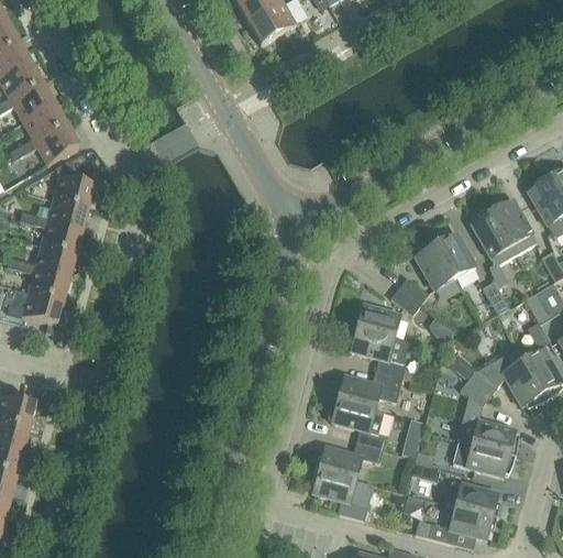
[(241,0),(238,2),(250,22),(284,2),(283,0),(241,0)]
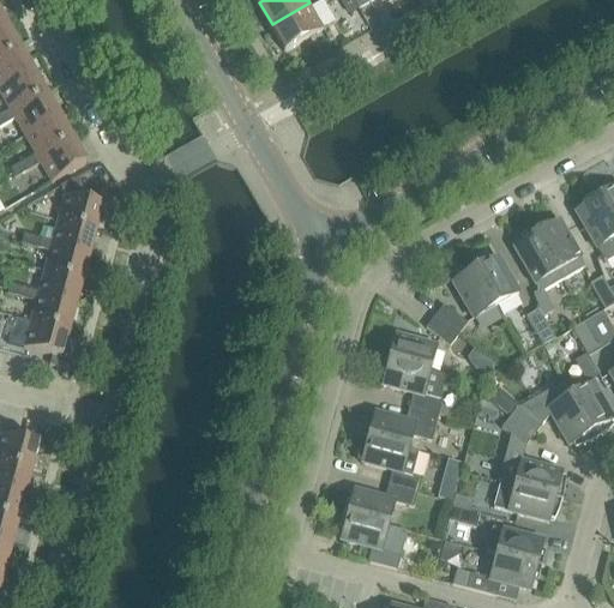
[(343,0),(349,11),(359,5),(355,0),(343,0)]
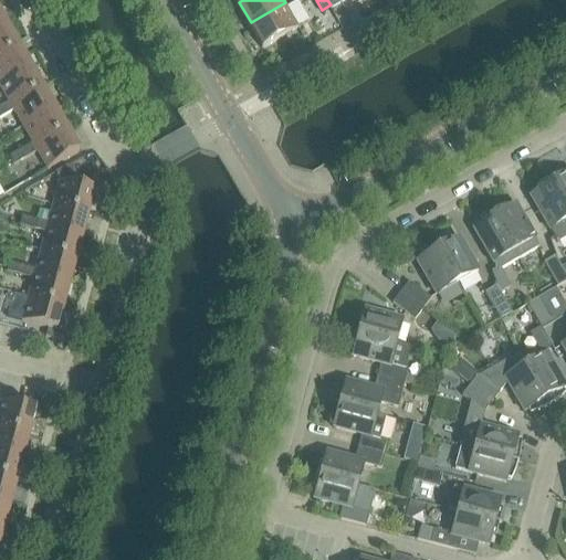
[(285,2),(251,22),(263,44),(299,23),(285,2)]
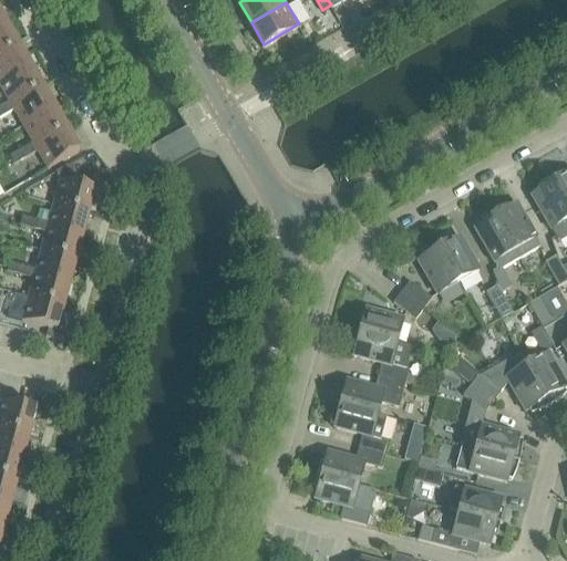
[(0,53),(19,42),(7,21),(0,26),(0,53)]
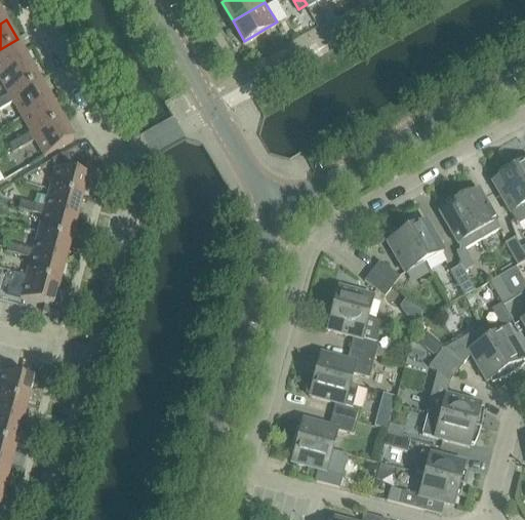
[(0,49),(0,75),(29,58),(17,39),(0,49)]
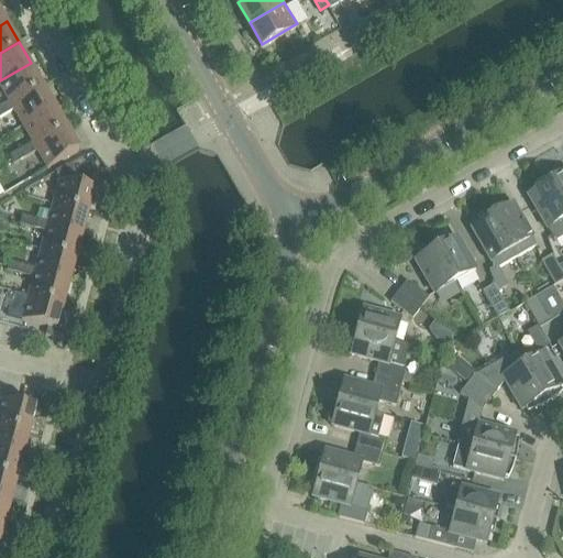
[(0,80),(9,97),(0,102),(0,108),(2,112),(14,106),(11,101),(43,83),(31,63),(0,80)]
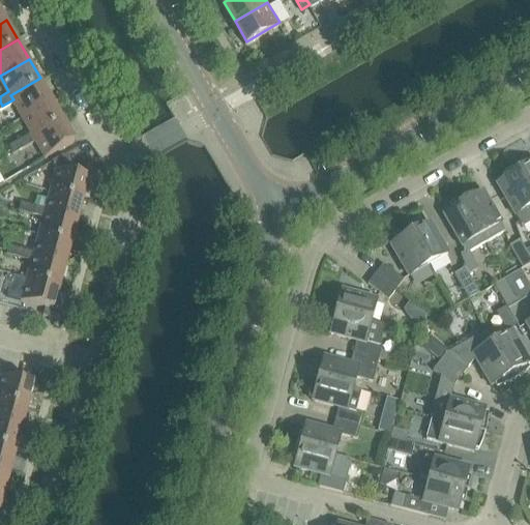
[(22,115),(51,97),(40,78),(10,95),(13,99),(22,115)]
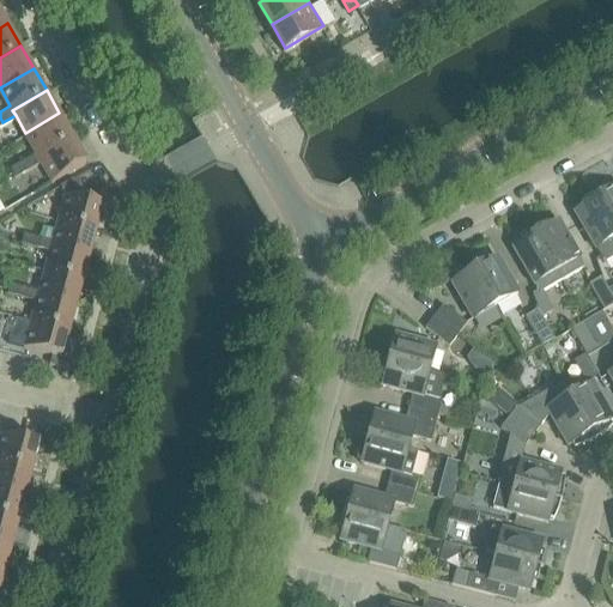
[(36,151),(23,158),(28,167),(41,159),(38,155),(72,135),(59,113),(25,133),(36,151)]
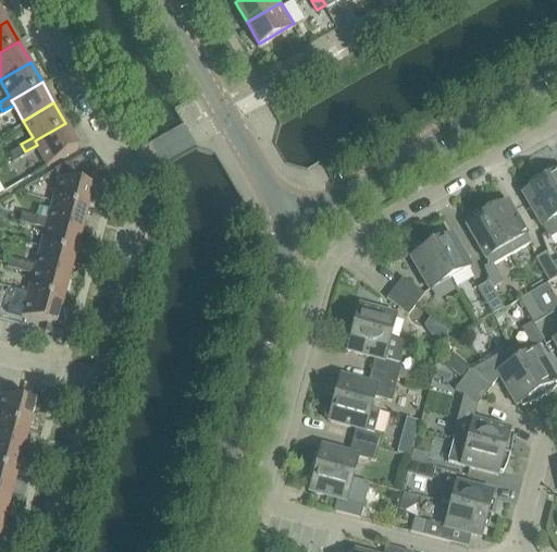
[(78,145),(65,123),(35,140),(37,145),(47,162),(78,145)]
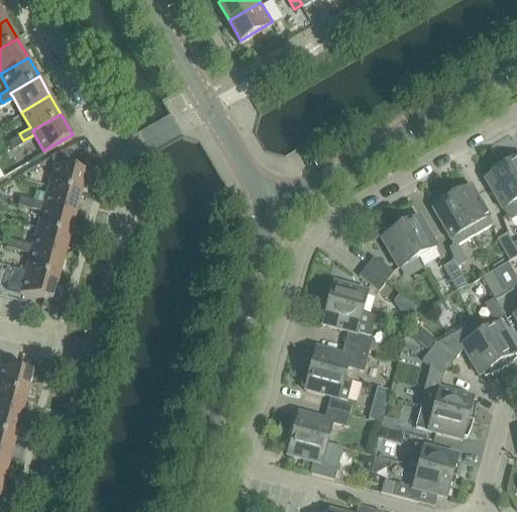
[(13,147),(23,140),(19,133),(8,139),(13,147)]
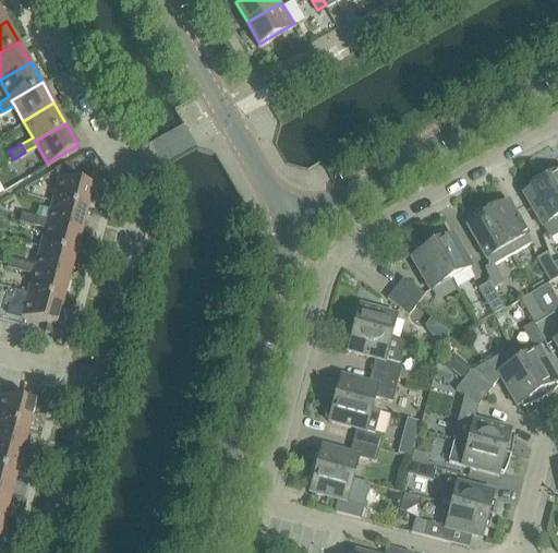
[(60,173),(53,197),(88,207),(94,183),(69,176),(71,167),(67,159),(55,166),(60,173)]
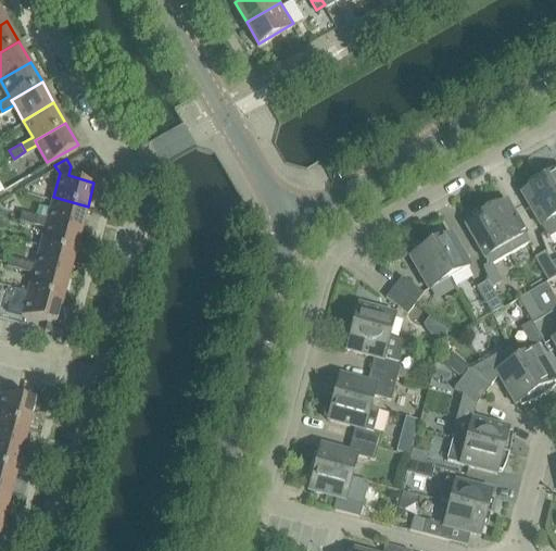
[(555,162),(539,172),(555,201),(555,162)]
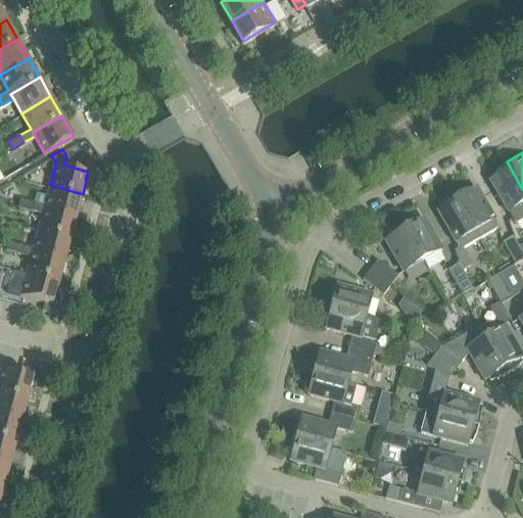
[(522,199),(522,189),(507,161),(490,172),(492,176),(490,178),(513,216),(508,219),(514,234),(522,228),(522,225),(517,215),(521,212),(517,203),(522,199)]
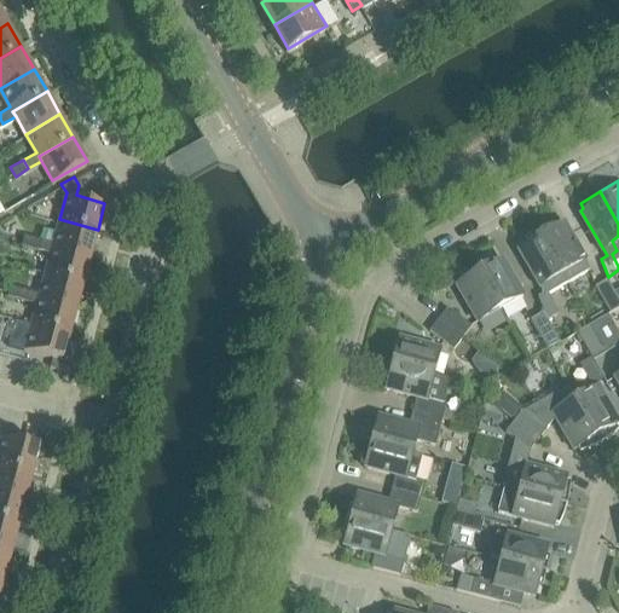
[(538,226),(567,278),(590,265),(563,220),(561,221),(557,217),(538,226)]
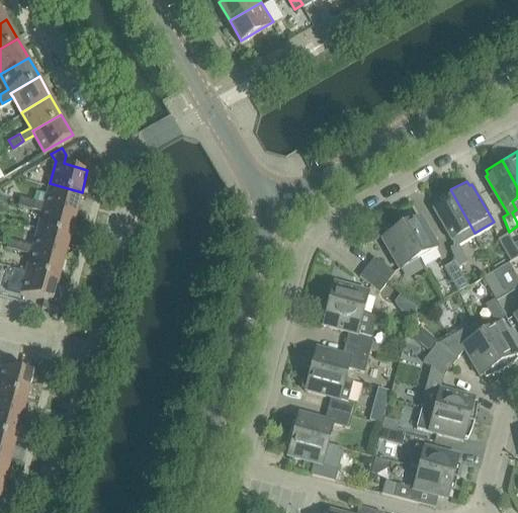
[(45,200),(32,197),(30,205),(42,208),(44,204),(76,212),(82,192),(50,183),(45,200)]
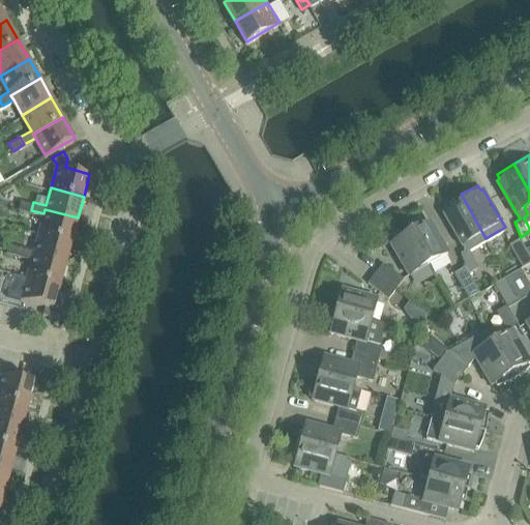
[(486,238),(461,194),(460,195),(444,205),(446,209),(444,210),(465,248),(460,251),(465,264),(469,270),(477,265),(471,251),(469,248),(486,238)]
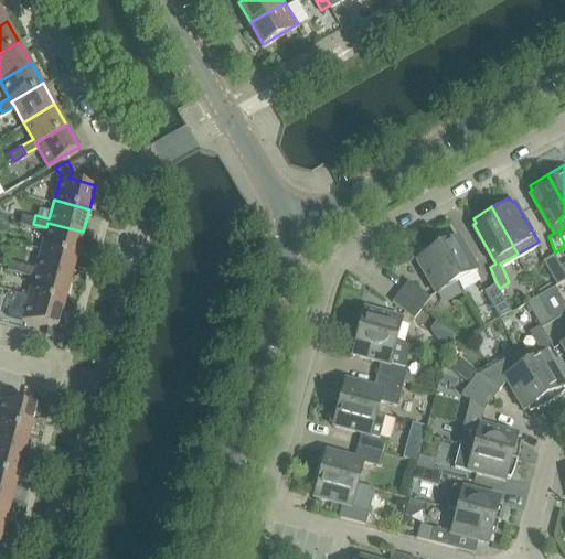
[(20,221),(33,224),(35,215),(22,211),(20,221)]
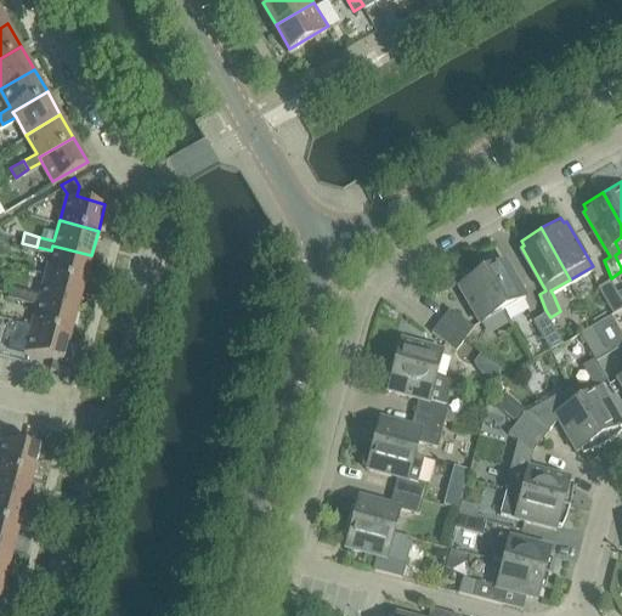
[(45,271),(84,281),(91,255),(52,246),(51,250),(45,271)]
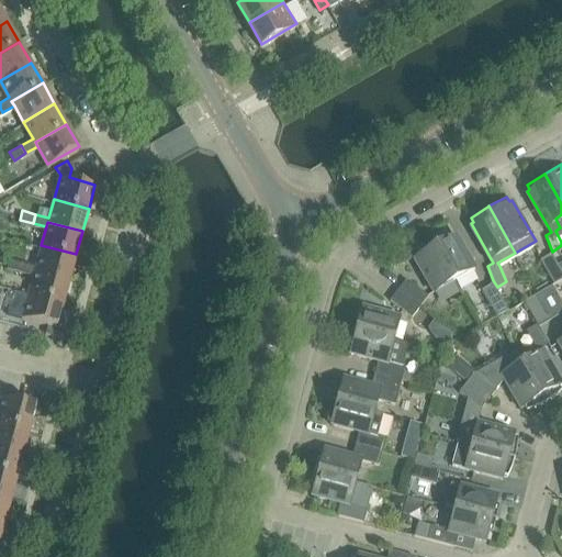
[(435,244),(454,277),(475,266),(456,232),(435,244)]
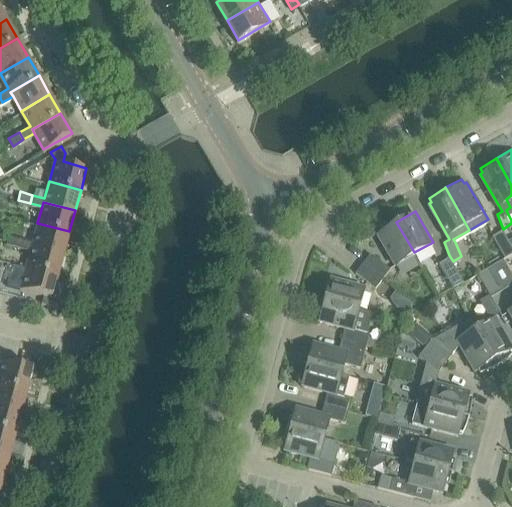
[(414,252),(396,222),(378,233),(395,263),(414,252)]
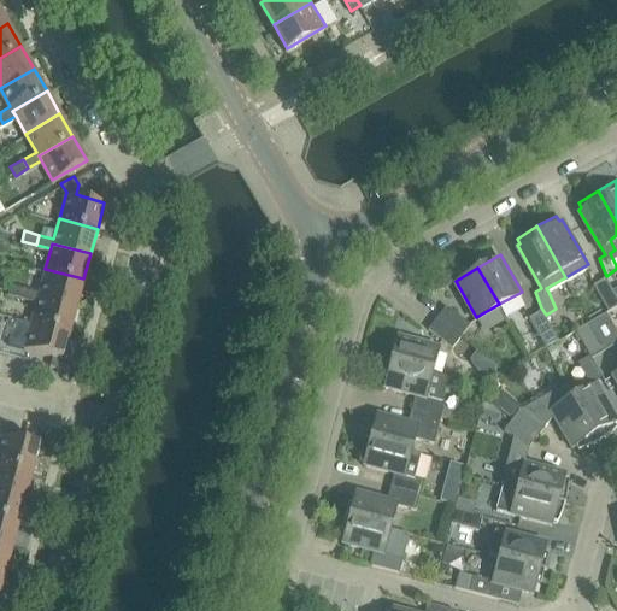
[(40,288),(25,285),(23,295),(37,299),(39,294),(77,304),(83,278),(45,269),(40,288)]
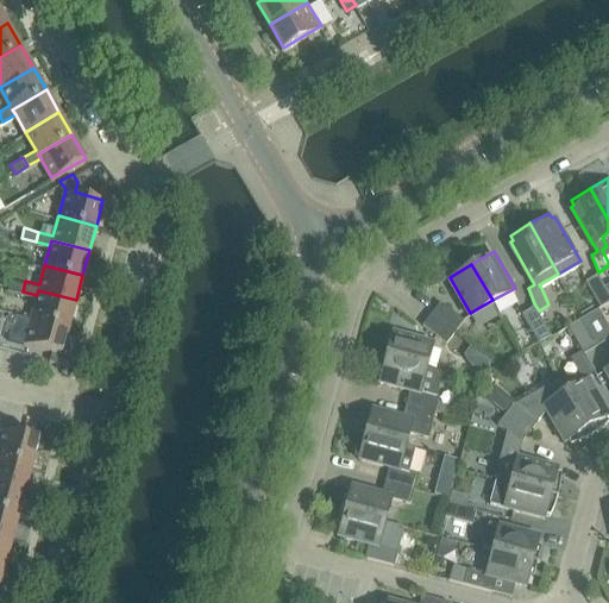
[(597,271),(585,278),(600,305),(608,299),(608,290),(603,282),(597,271)]
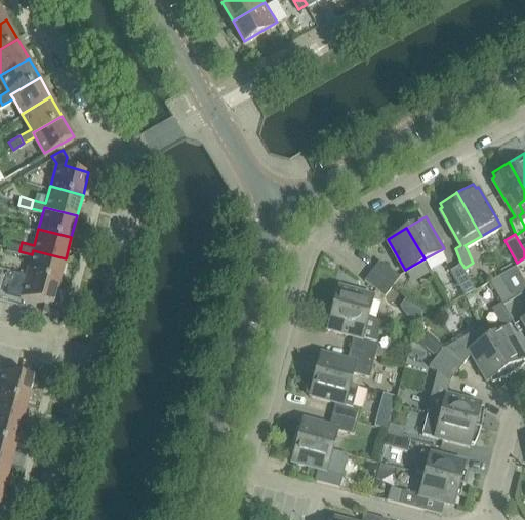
[(7,248),(19,251),(22,242),(9,239),(7,248)]
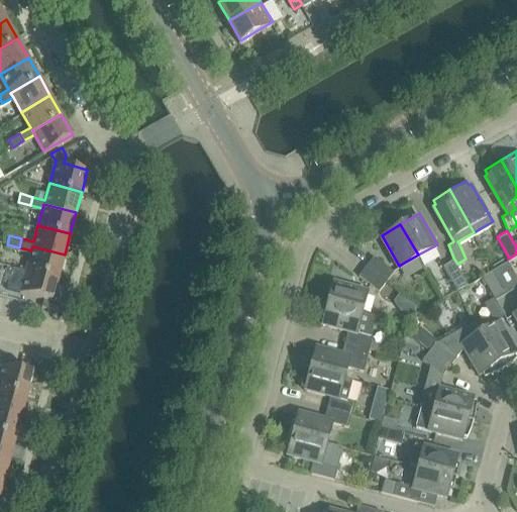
[(26,267),(59,276),(65,254),(32,246),(31,250),(26,267)]
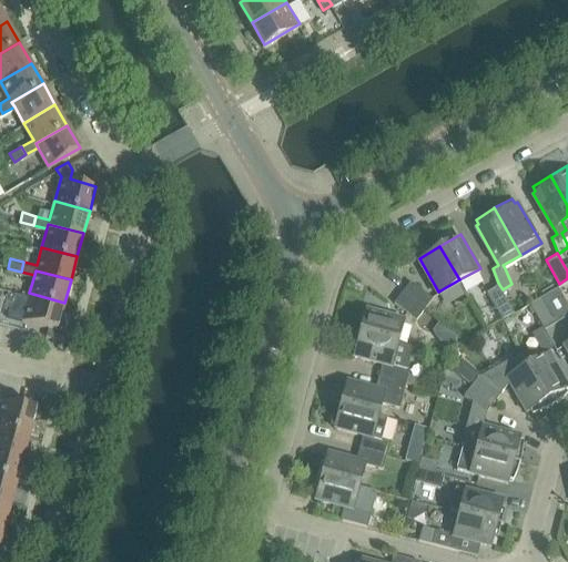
[(425,306),(433,295),(411,278),(403,288),(425,306)]
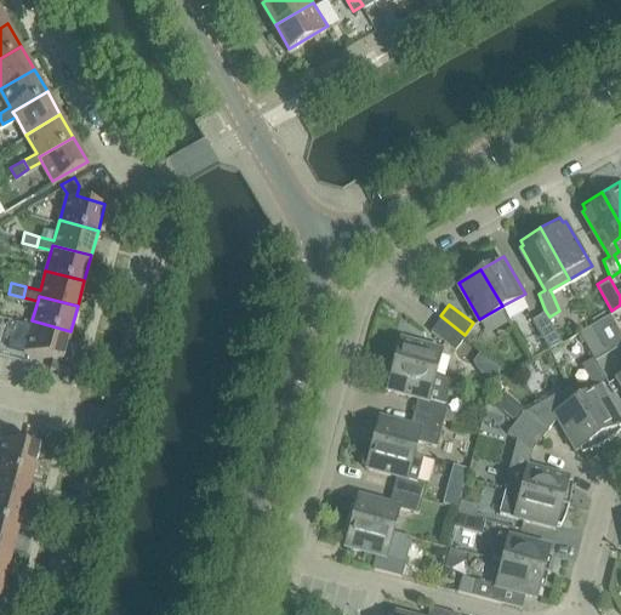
[(545,309),(533,317),(548,346),(562,339),(545,309)]
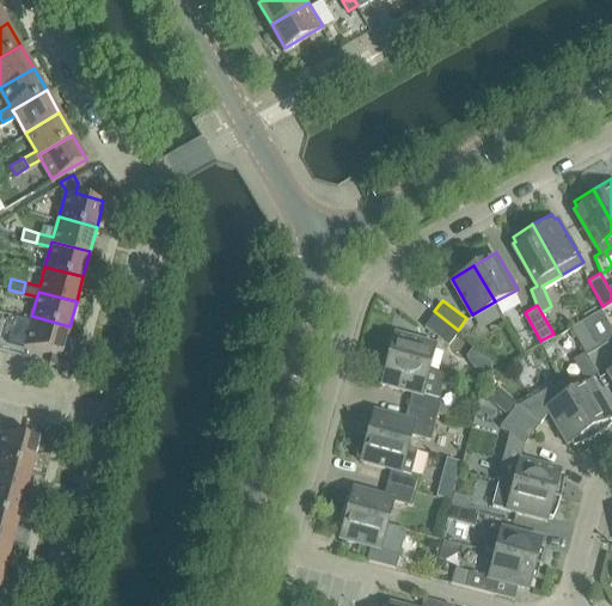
[(434,311),(424,323),(448,341),(458,330),(434,311)]
